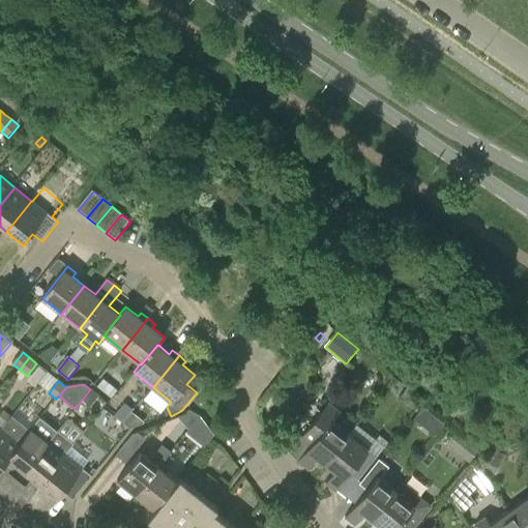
[(89,409),(99,397),(91,390),(81,403),(89,409)]
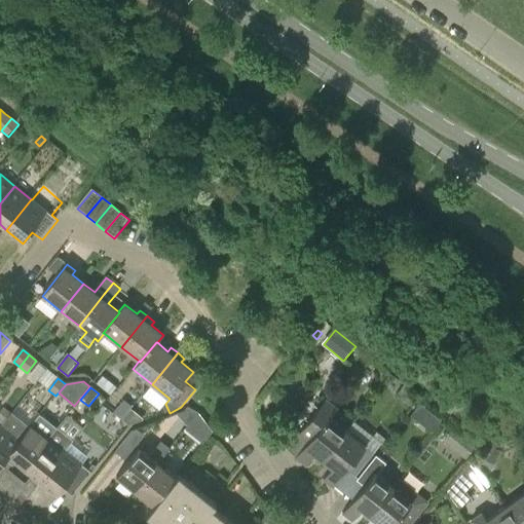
[(133,406),(124,400),(114,412),(122,418),(133,406)]
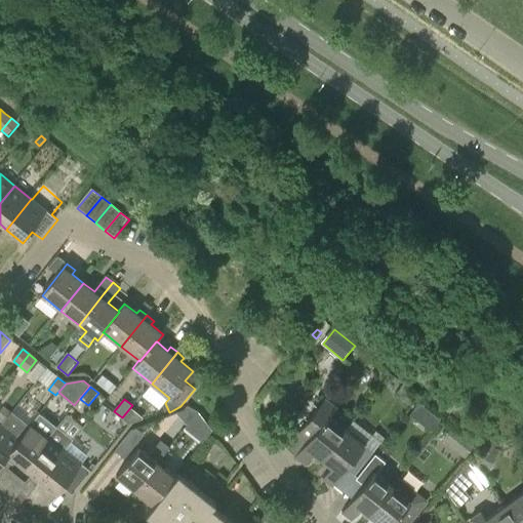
[(324,460),(347,432),(330,418),(338,409),(326,399),(286,447),(296,456),(296,457),(306,465),(315,453),(324,460)]
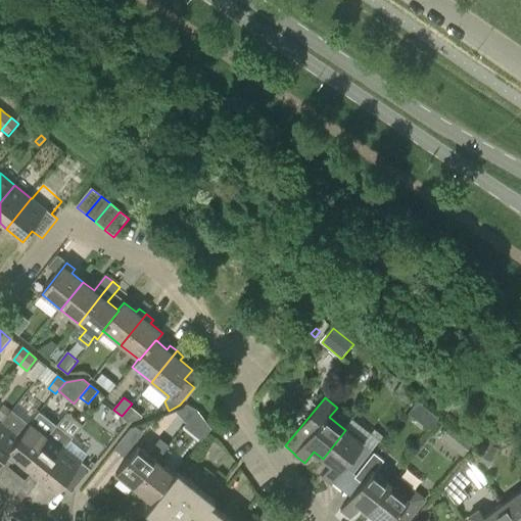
[(409,414),(430,431),(440,419),(418,401),(409,414)]
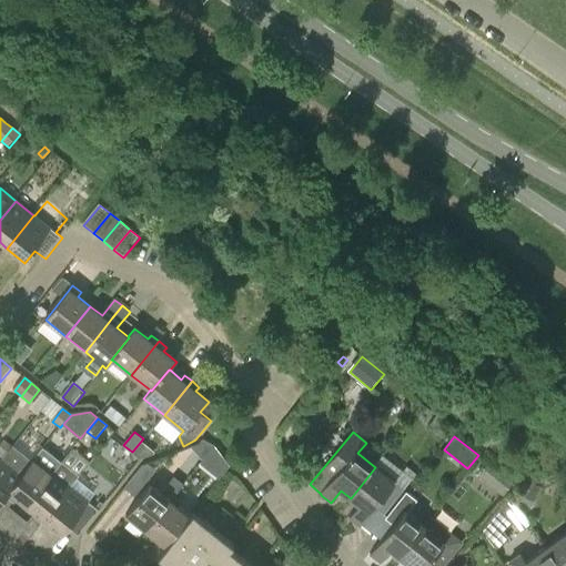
[(0,438),(0,463),(12,447),(4,441),(0,446),(0,445),(0,441),(1,440),(0,438)]
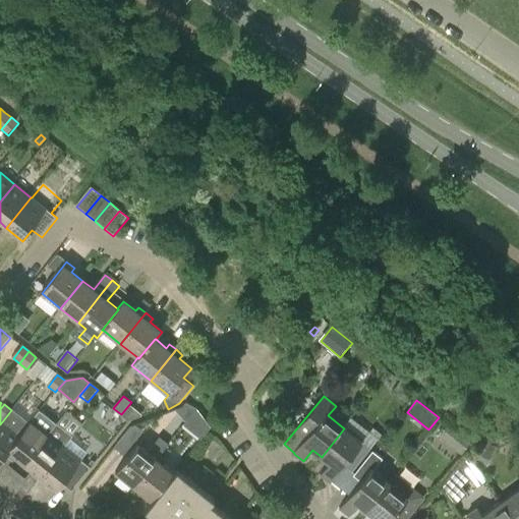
[(187,421),(195,411),(187,404),(183,408),(177,413),(187,421)]
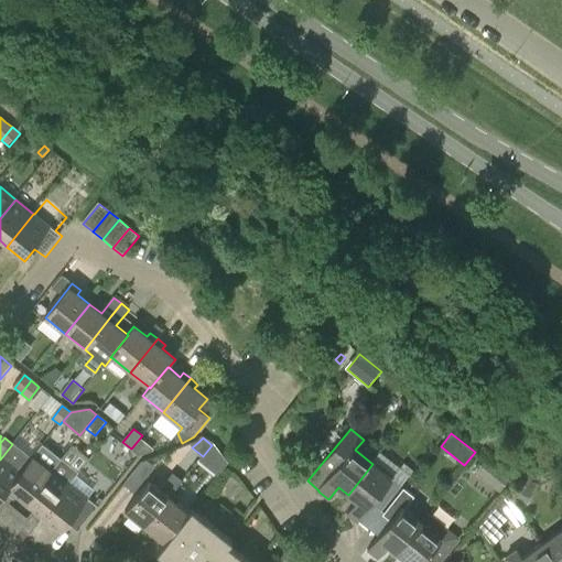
[(13,444),(0,460),(0,500),(6,494),(9,489),(32,458),(13,444)]
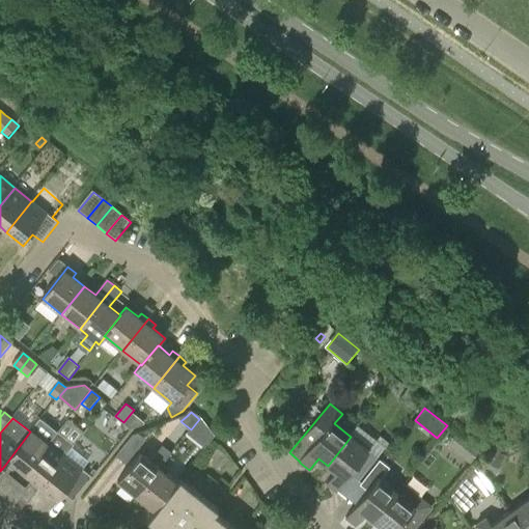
[(30,432),(8,461),(25,474),(58,433),(40,419),(30,432)]
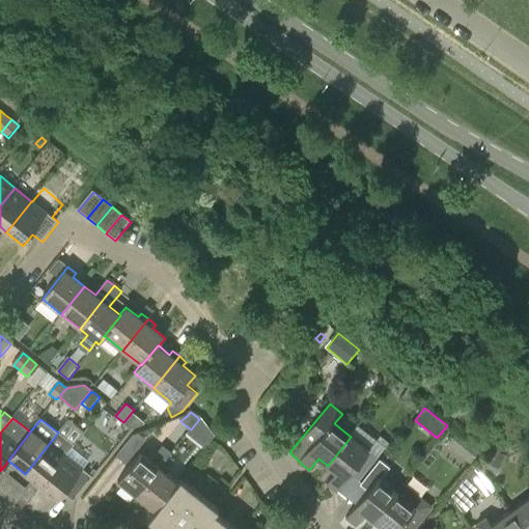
[(215,436),(211,430),(209,434),(200,443),(205,447),(215,436)]
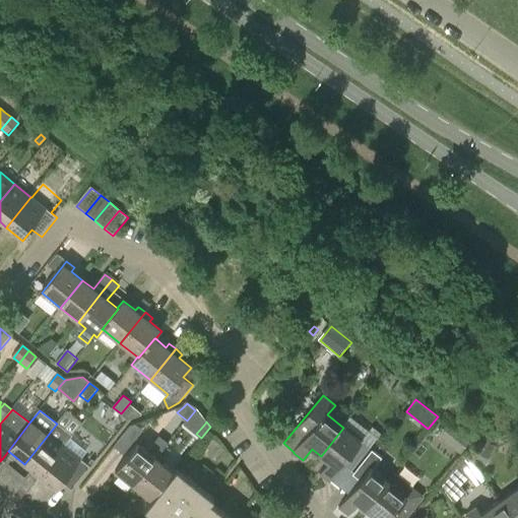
[(24,464),(34,471),(26,479),(21,489),(27,494),(38,481),(41,476),(65,446),(72,437),(57,424),(24,464)]
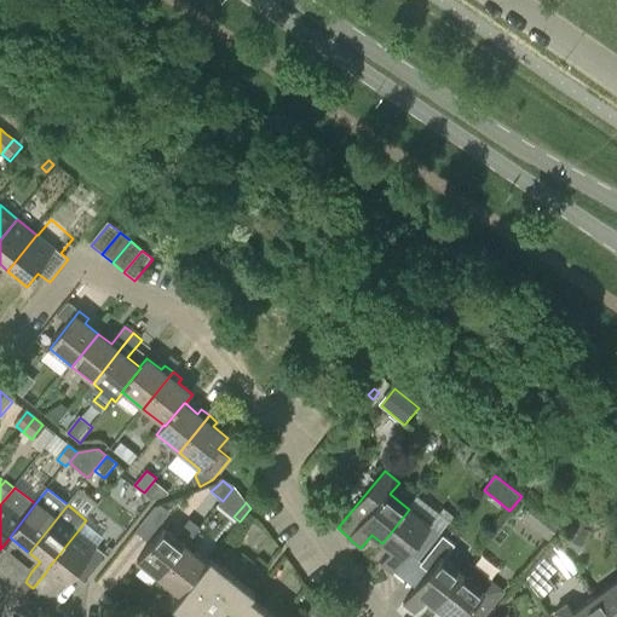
[(546,514),(534,505),(523,519),(535,529),(546,514)]
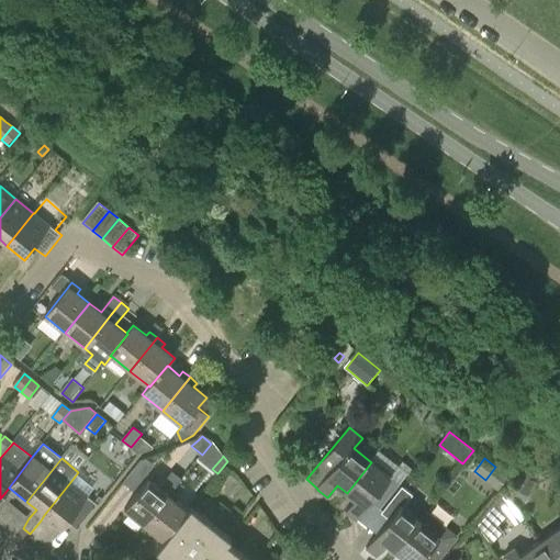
[(401,485),(391,479),(371,462),(347,493),(356,501),(347,513),(357,522),(358,519),(368,527),(381,511),(401,485)]
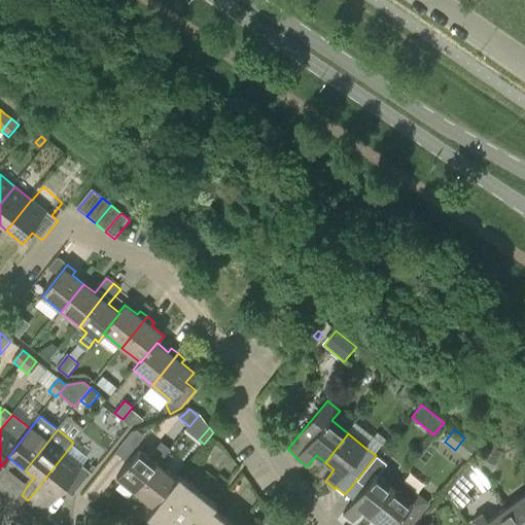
[(387,442),(378,433),(375,439),(384,446),(387,442)]
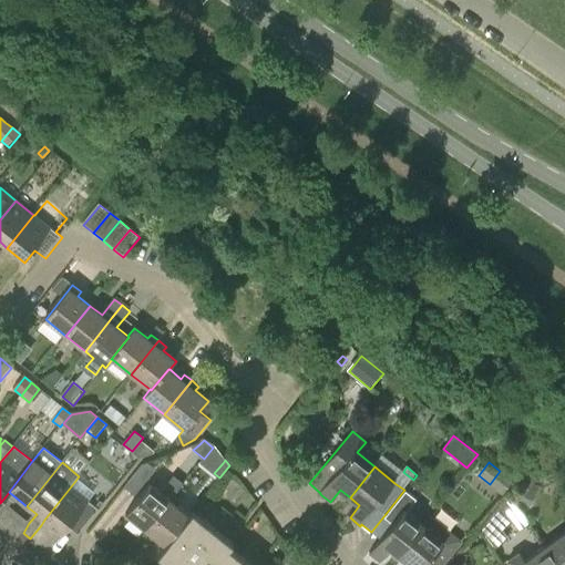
[(126,514),(147,531),(174,496),(175,497),(184,485),(174,476),(162,493),(151,484),(126,514)]
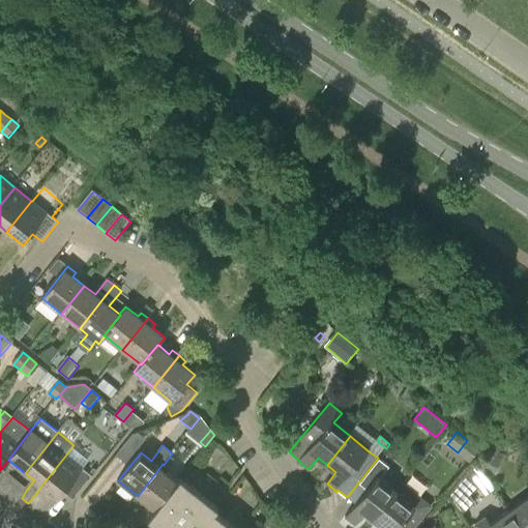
[(489,453),(484,466),(494,470),(499,457),(489,453)]
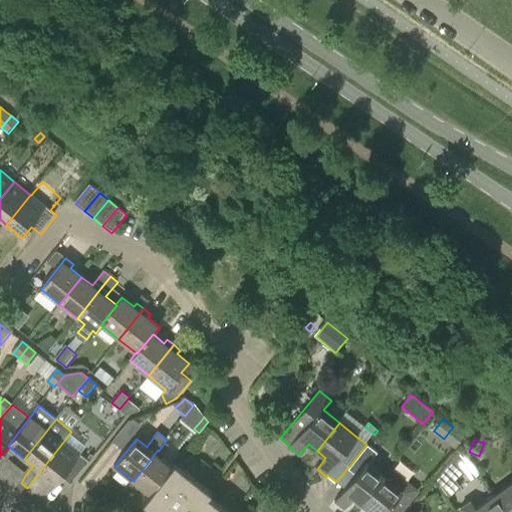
[(90,463),(80,455),(64,441),(40,471),(56,485),(73,464),(83,471),(90,463)]
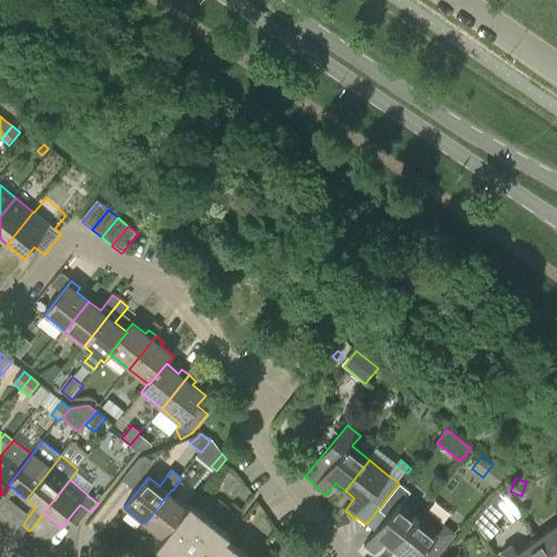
[(394,549),(419,519),(402,506),(411,495),(401,486),(381,510),(379,508),(366,524),(376,532),(365,546),(376,554),(384,542),(394,549)]
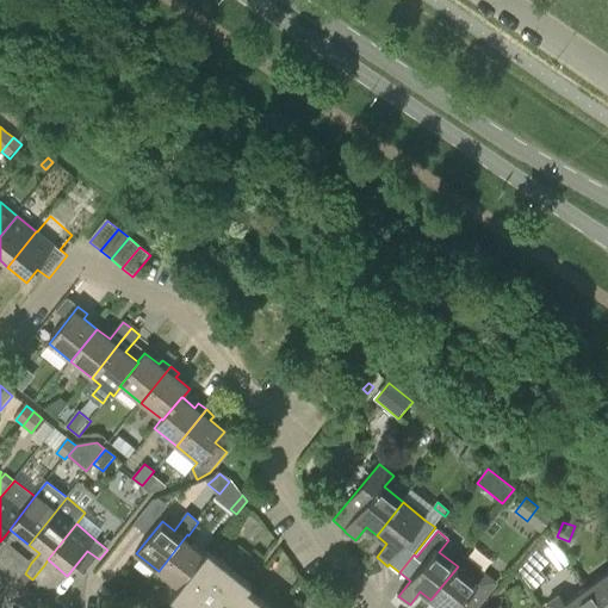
[(6,534),(0,541),(0,552),(4,556),(14,541),(6,534)]
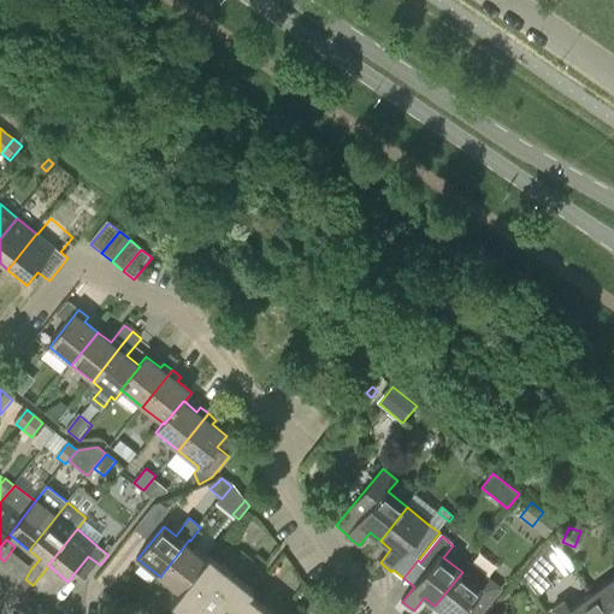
[(189,539),(160,577),(179,594),(181,594),(207,561),(206,561),(194,551),(198,547),(190,541),(189,539)]
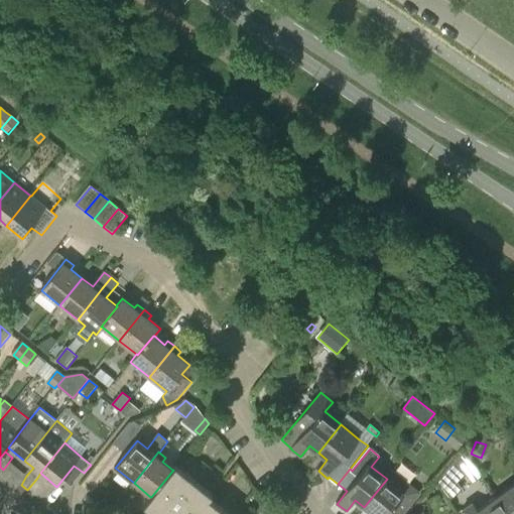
[(459,481),(467,475),(457,462),(438,481),(452,499),(465,489),(459,481)]
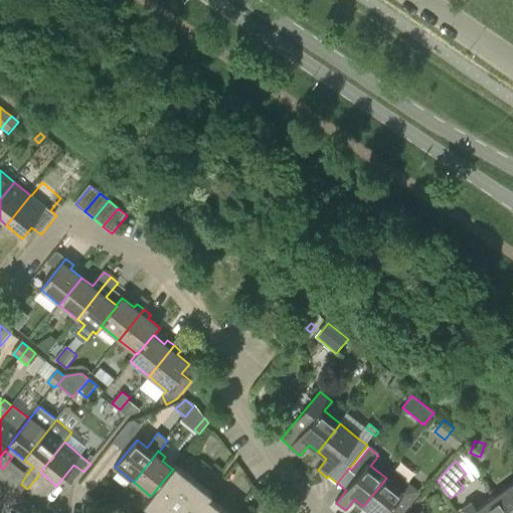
[(213,495),(175,465),(172,469),(173,469),(151,496),(150,496),(143,505),(152,512),(197,512),(209,498),(210,499),(213,495)]
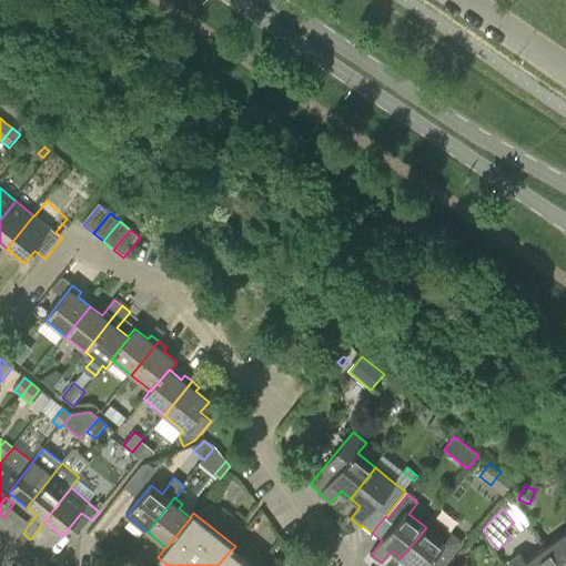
[(447,565),(465,545),(433,518),(426,527),(401,558),(408,565),(447,565)]
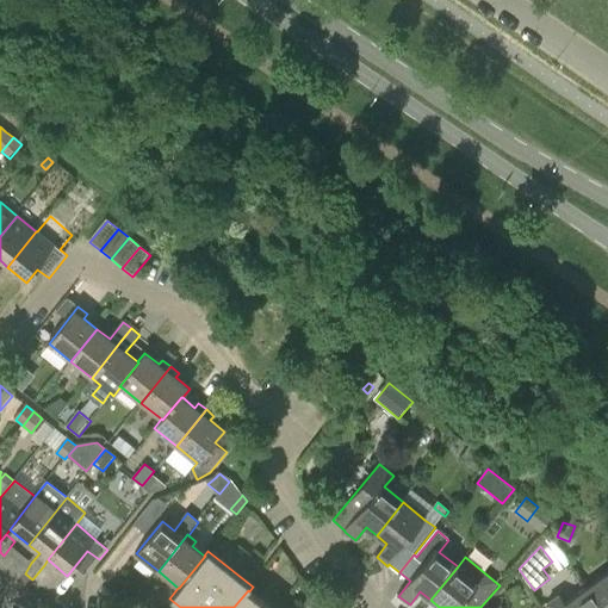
[(607,575),(589,589),(602,607),(607,607),(607,575)]
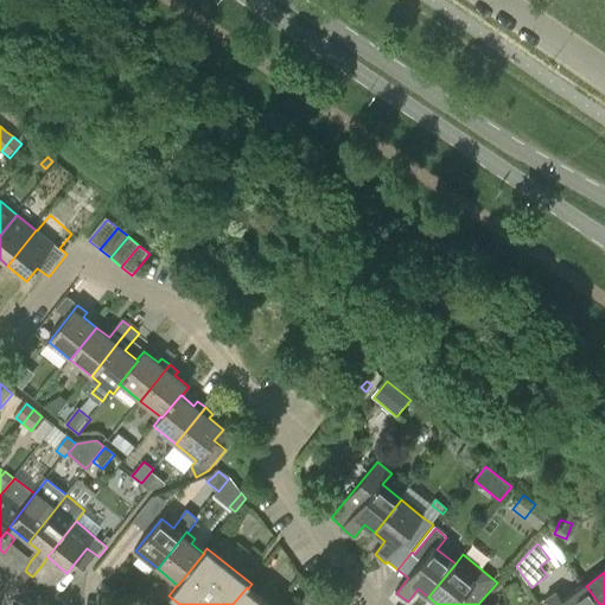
[(599,604),(586,586),(564,602),(558,593),(545,602),(546,604),(599,604)]
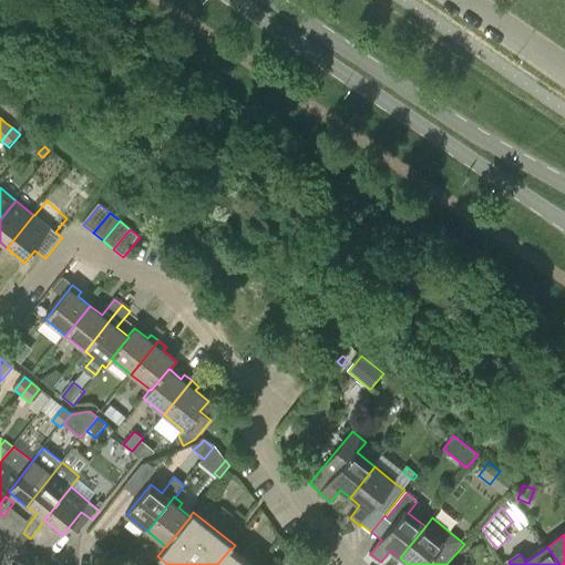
[(250,564),(232,550),(230,548),(217,564),(250,564)]
